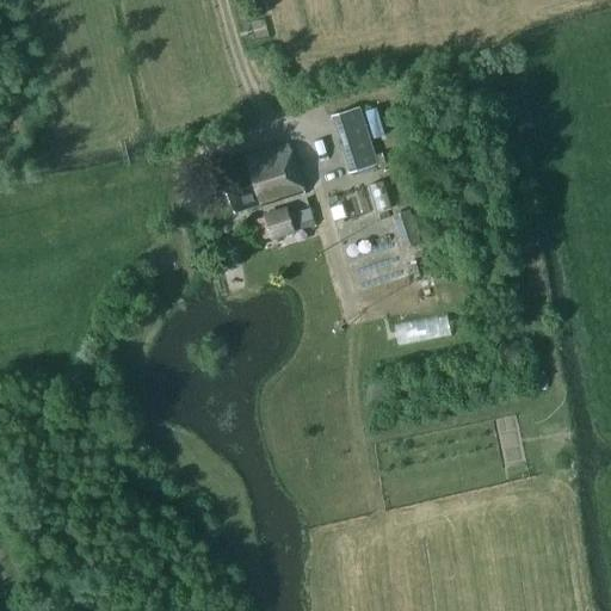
[(378,164),(360,106),(332,116),(350,173),(378,164)]
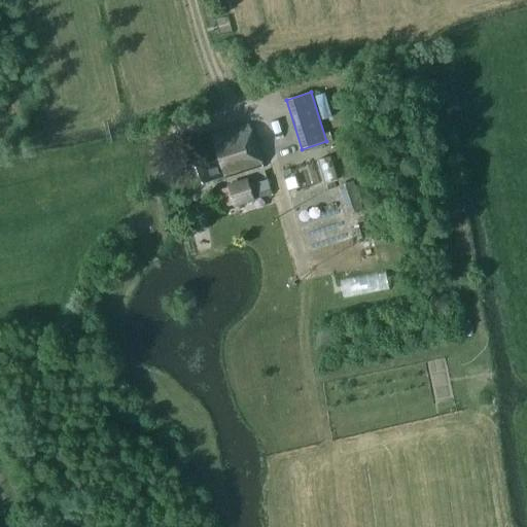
[(226,179),(260,168),(247,127),(208,139),(210,145),(188,152),(200,185),(225,177),(226,179)]
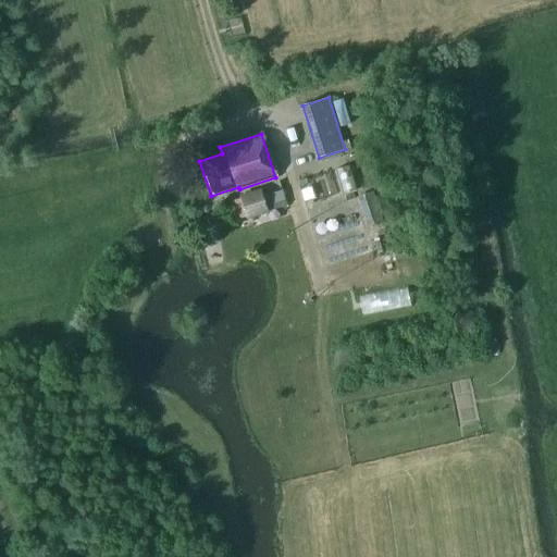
[(358,192),(350,164),(336,169),(345,196),(358,192)]
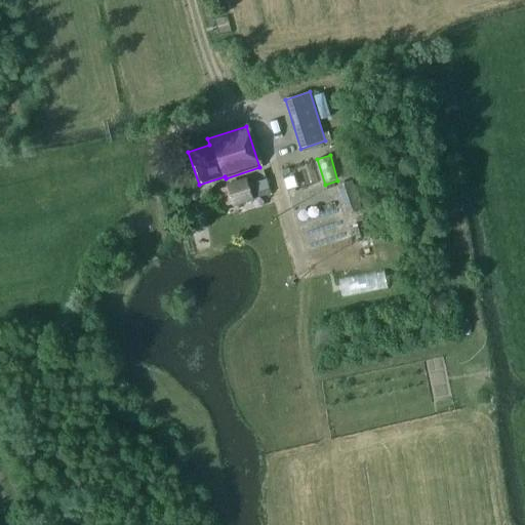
[(226,184),(234,207),(254,200),(247,176),(226,184)]
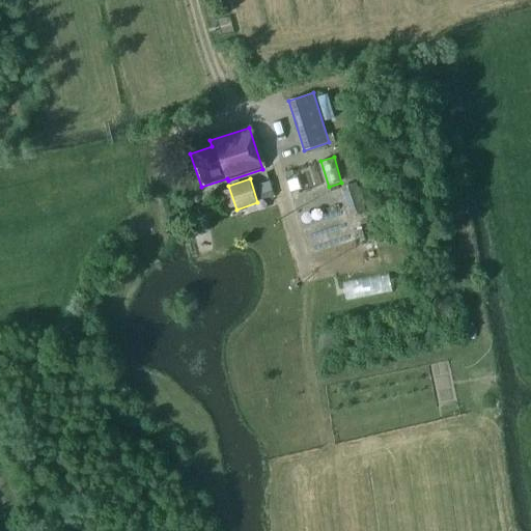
[(360,182),(342,188),(353,217),(369,211),(360,182)]
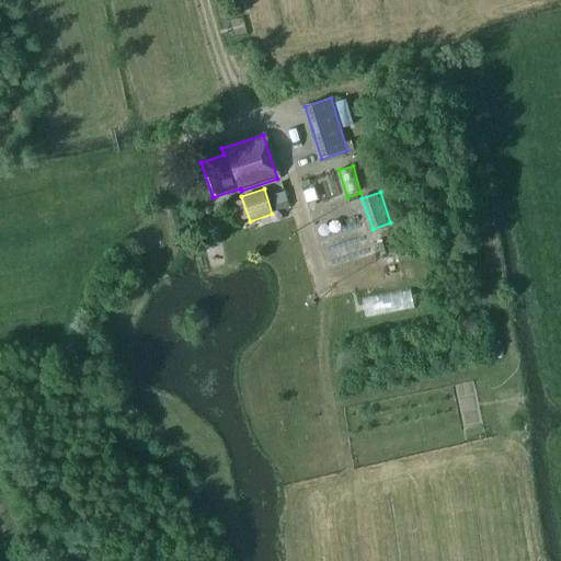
[(201,228),(210,226),(208,219),(199,221),(201,228)]
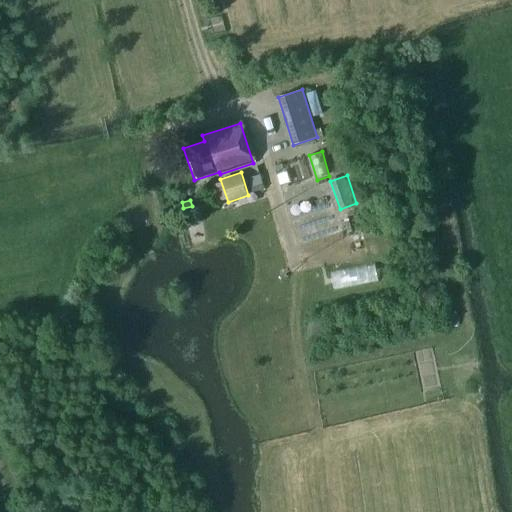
[(379,265),(334,270),(336,287),(381,282),(379,265)]
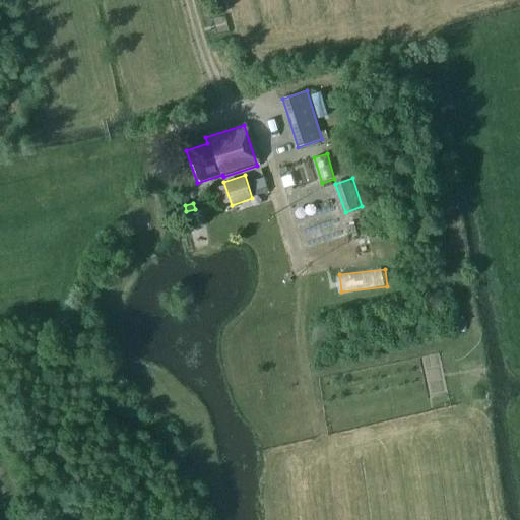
All buildings are outlined.
